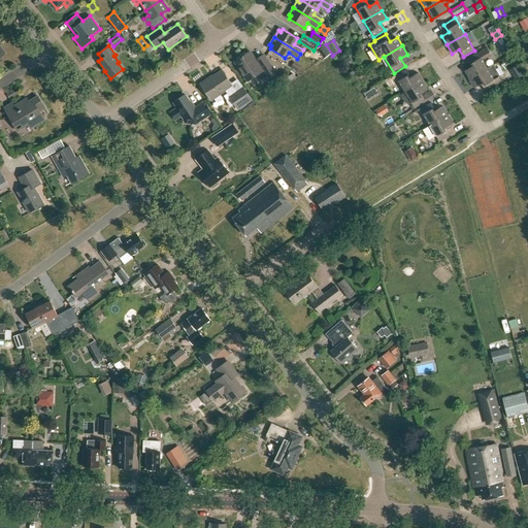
[(464,71),(469,79),(488,68),(483,60),(491,55),(487,47),(467,59),(471,67),(464,71)]
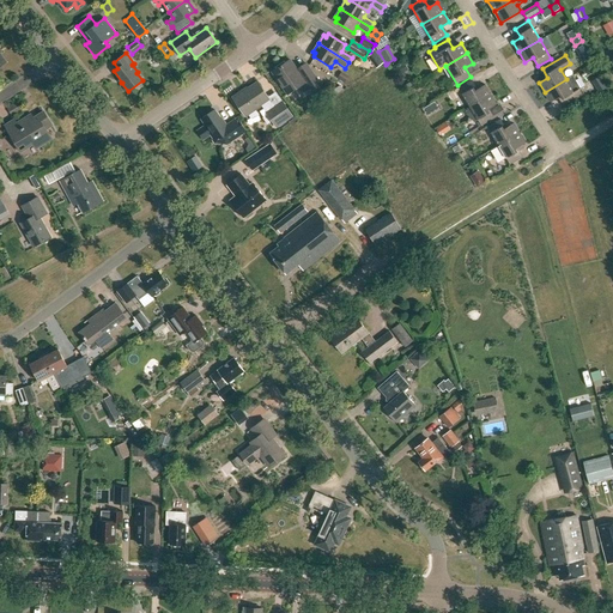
[(283,84),(290,93),(301,85),(305,92),(311,89),(320,83),(308,65),(298,72),(290,60),(279,67),(280,68),(273,73),(281,85),(283,84)]
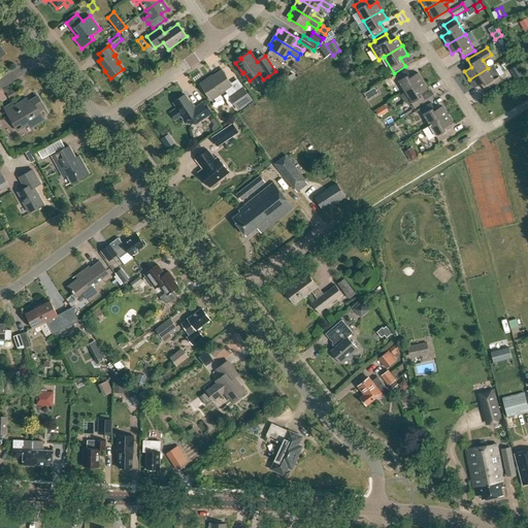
[(341,66),(352,60),(349,54),(338,60),(341,66)]
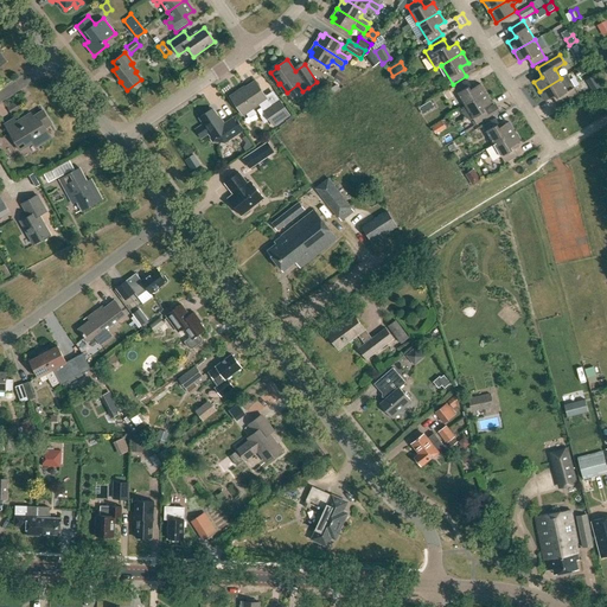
[(339,71),(336,78),(342,82),(345,75),(339,71)]
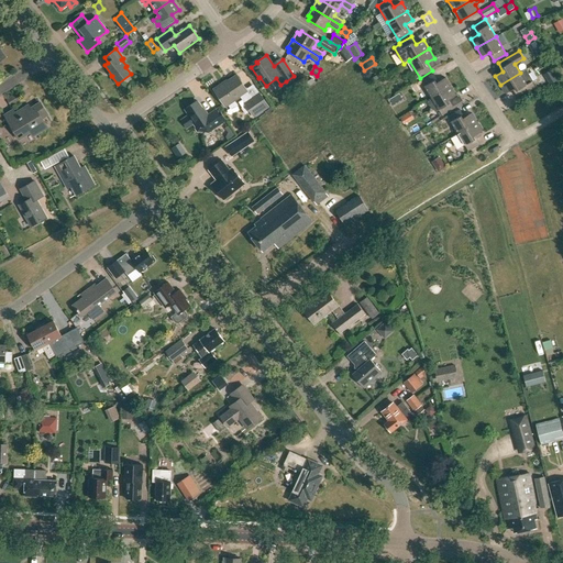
[(514,89),(518,98),(536,87),(532,81),(533,81),(527,69),(520,73),(500,85),(506,94),(514,89)]
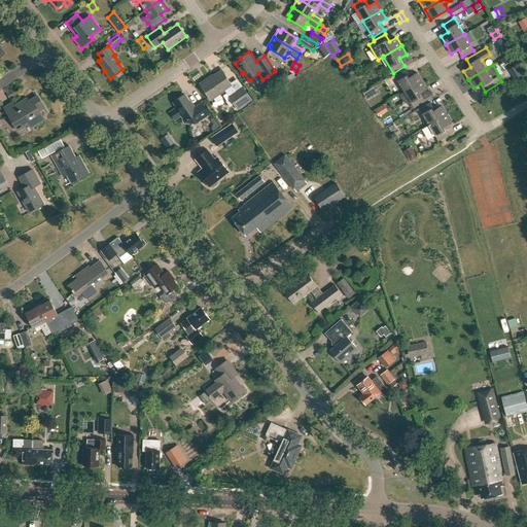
[(394,75),(405,92),(422,81),(417,72),(411,76),(406,69),(394,75)]
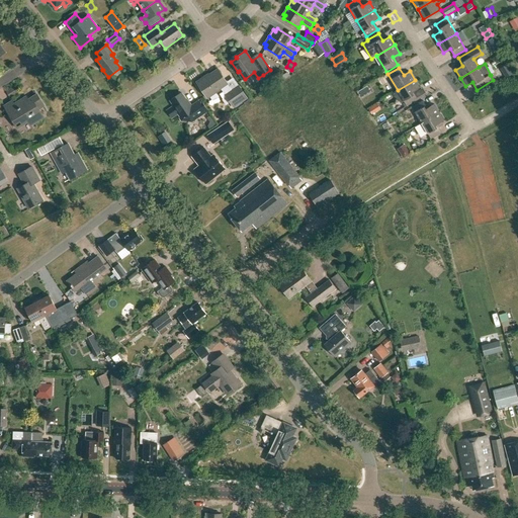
[(208,74),(196,82),(207,98),(221,89),(224,92),(226,91),(236,106),(248,98),(239,85),(232,90),(228,84),(218,69),(209,75),(208,74)]
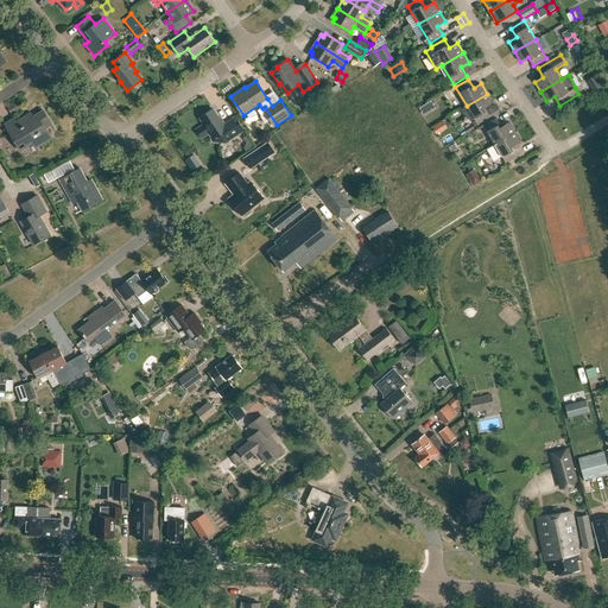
[(467,106),(477,125),(491,116),(486,108),(493,103),(487,94),(467,106)]
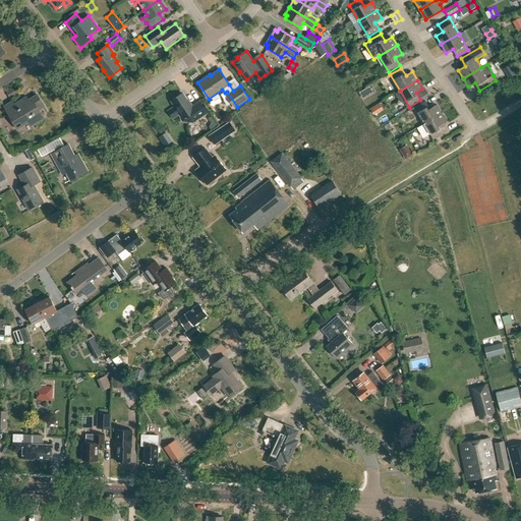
[(6,93),(9,99),(16,94),(13,88),(6,93)]
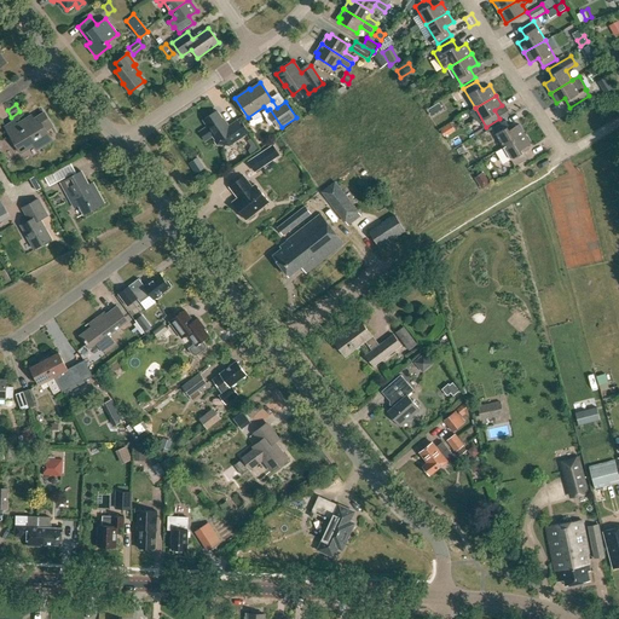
[(434,106),(428,110),(432,116),(439,113),(434,106)]
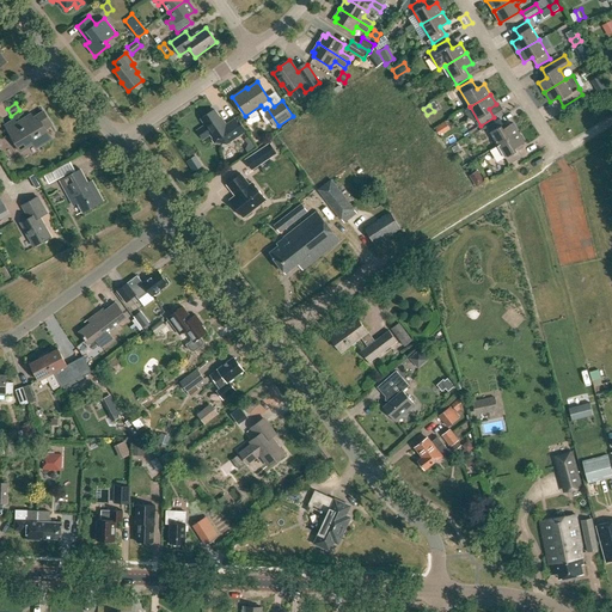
[(204,126),(197,130),(203,140),(210,134),(214,139),(212,140),(214,144),(221,145),(222,142),(226,139),(228,142),(246,130),(237,117),(225,126),(215,110),(201,120),(204,126)]
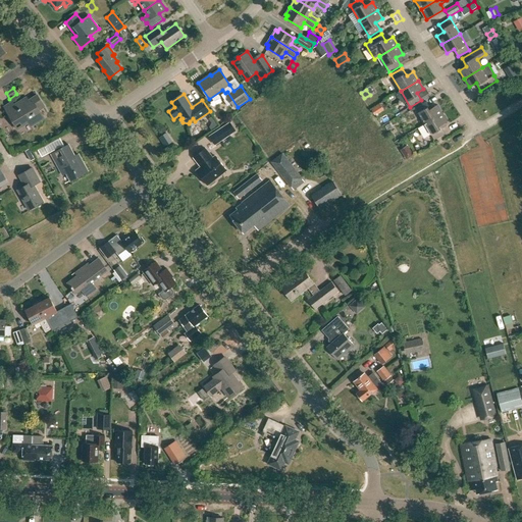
[(12,102),(4,107),(17,128),(29,121),(31,126),(44,118),(39,110),(45,107),(38,96),(28,102),(25,99),(14,105),(12,102)]
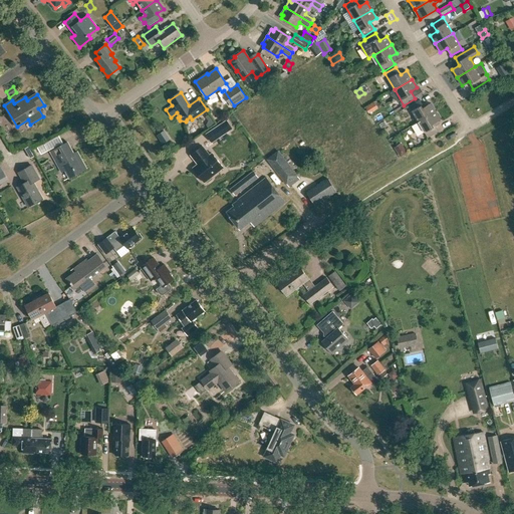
[(409,106),(419,121),(436,111),(431,103),(425,107),(420,99),(409,106)]
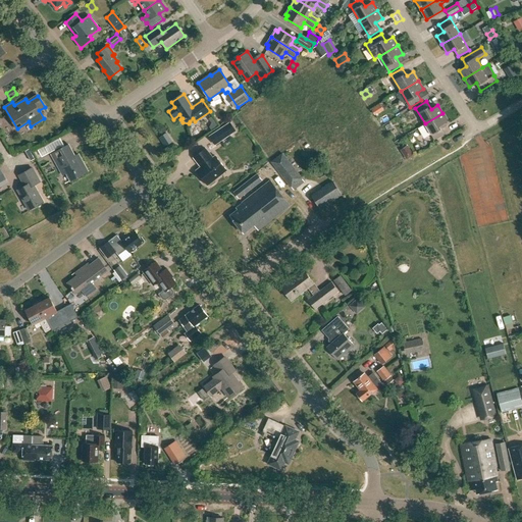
[(425,123),(434,140),(446,134),(440,125),(448,121),(442,113),(425,123)]
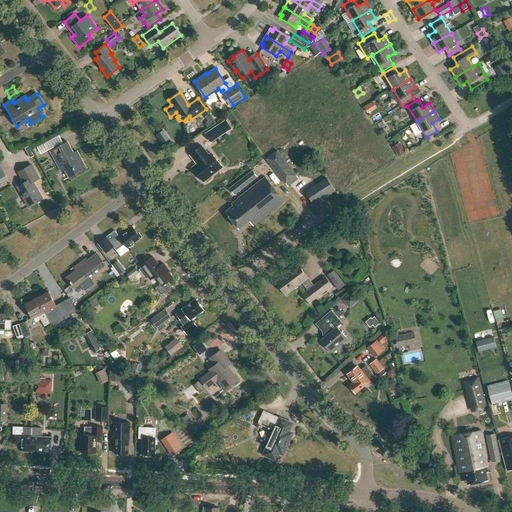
[(205,117),(211,125),(214,123),(209,115),(205,117)]
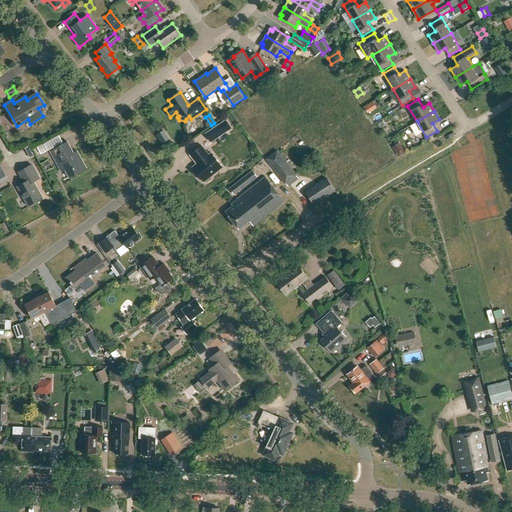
[(225,120),(205,133),(211,142),(231,128),(225,120)]
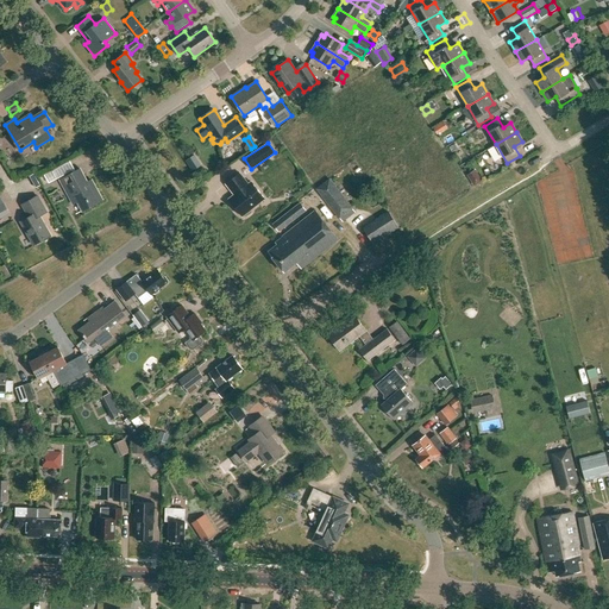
[(198,161),(194,156),(186,161),(193,170),(199,167),(195,162),(198,161)]
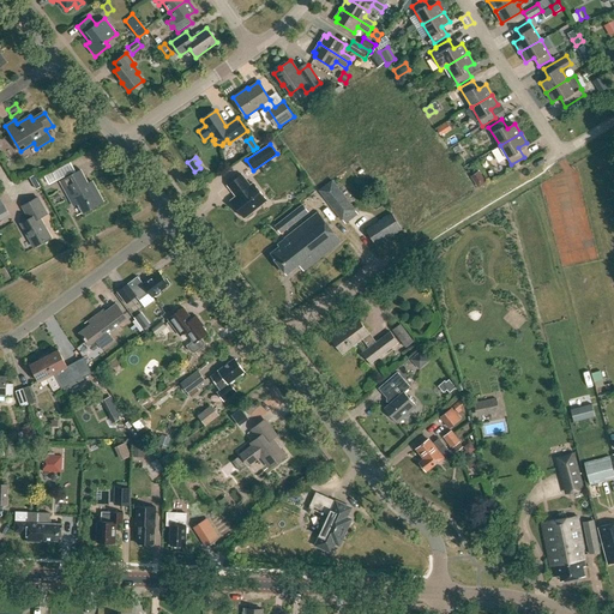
[(74,206),(78,204),(83,214),(103,202),(96,188),(91,191),(80,170),(61,181),(74,206)]
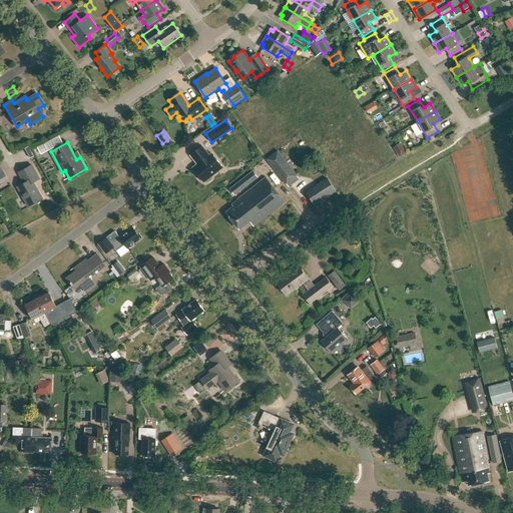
[(197,176),(200,179),(202,180),(204,182),(205,181),(207,181),(211,178),(211,176),(223,167),(211,153),(209,155),(202,145),(190,155),(197,164),(192,167),(197,173),(197,176)]
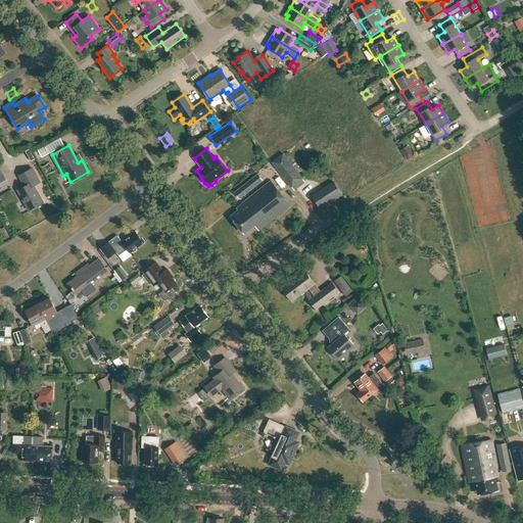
[(304,182),(283,153),(272,162),(294,190),(304,182)]
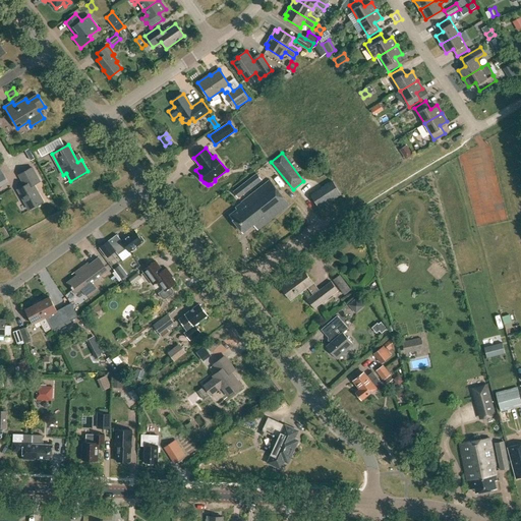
[(19,175),(25,186),(18,190),(29,210),(43,201),(34,185),(40,181),(33,168),(19,175)]
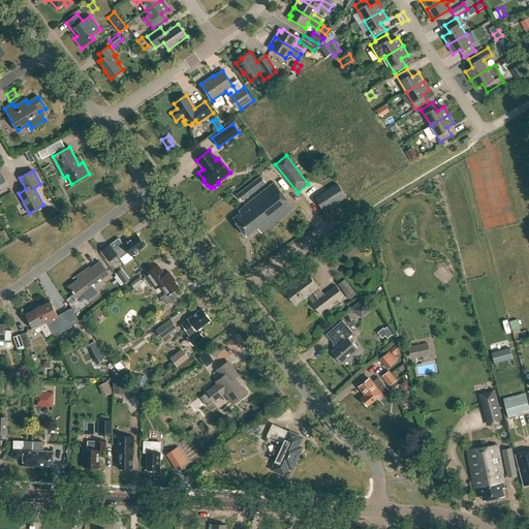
[(238,194),(242,200),(266,183),(260,177),(238,194)]
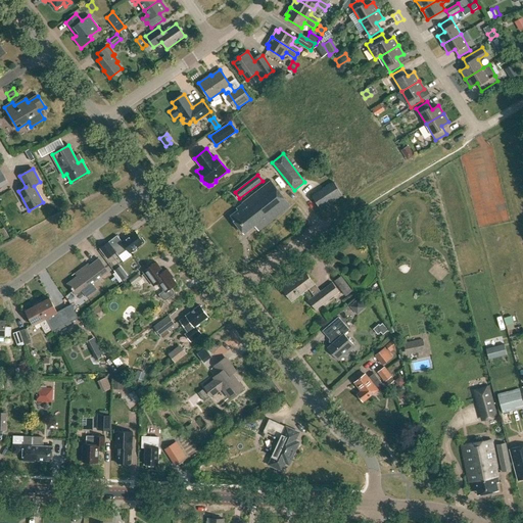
[(243,203),(237,208),(238,210),(231,216),(244,234),(254,226),(258,230),(290,205),(271,181),(243,203)]
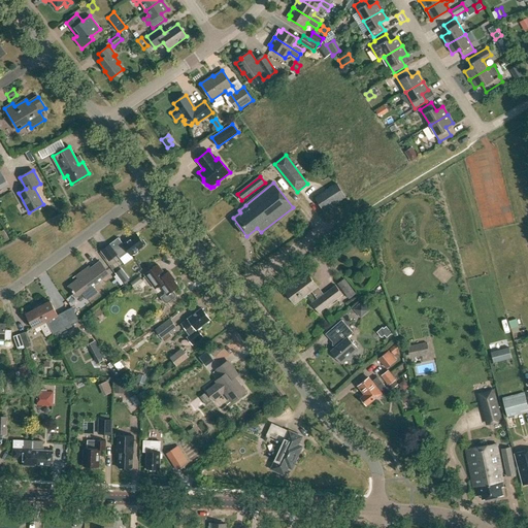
[(326,210),(348,197),(339,185),(319,198),(326,210)]
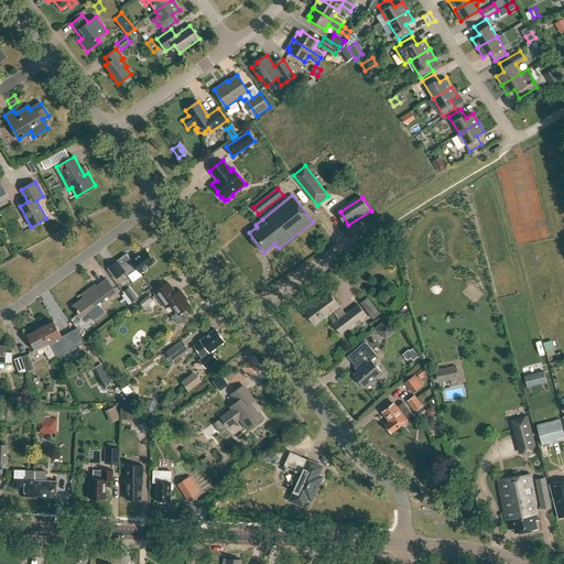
[(132,261),(127,255),(108,268),(117,279),(126,272),(128,275),(138,269),(140,273),(142,272),(143,272),(147,269),(148,268),(156,261),(153,256),(151,256),(147,250),(132,261)]
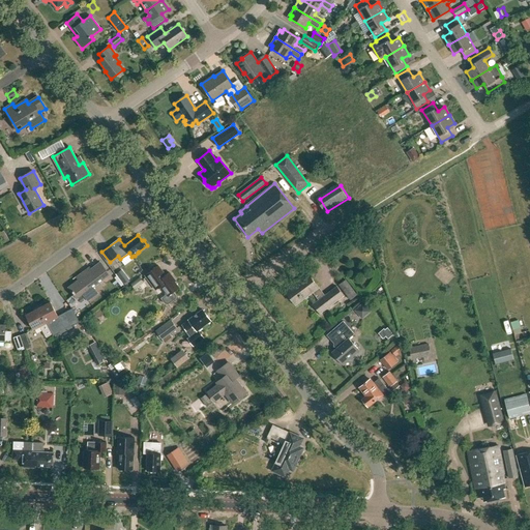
[(90,267),(77,277),(79,280),(69,287),(75,294),(76,296),(82,292),(88,300),(98,293),(93,287),(110,274),(100,262),(91,269),(90,267)]
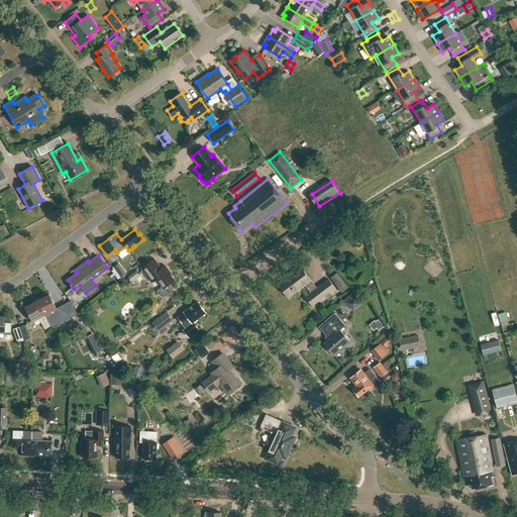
[(141,269),(151,283),(157,279),(163,287),(158,291),(162,296),(164,297),(172,291),(172,289),(170,285),(175,281),(170,275),(171,274),(166,266),(162,269),(154,259),(141,269)]
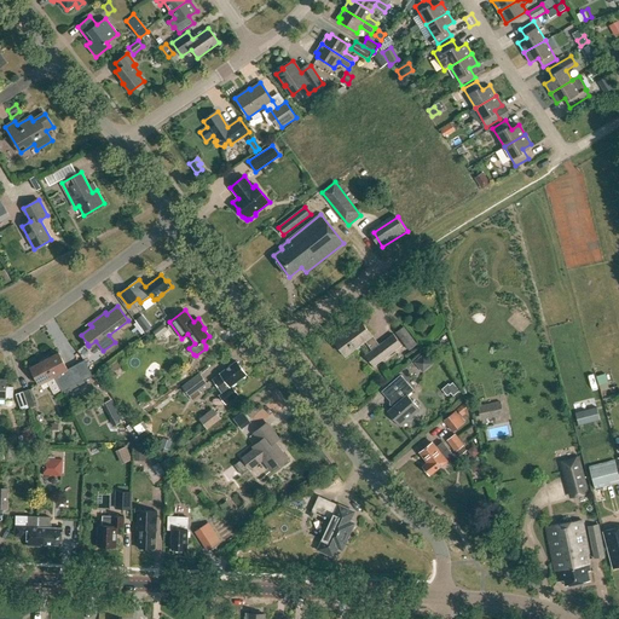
[(333,341),(346,357),(365,342),(372,351),(365,356),(374,366),(401,346),(394,335),(380,346),(360,320),(333,341)]
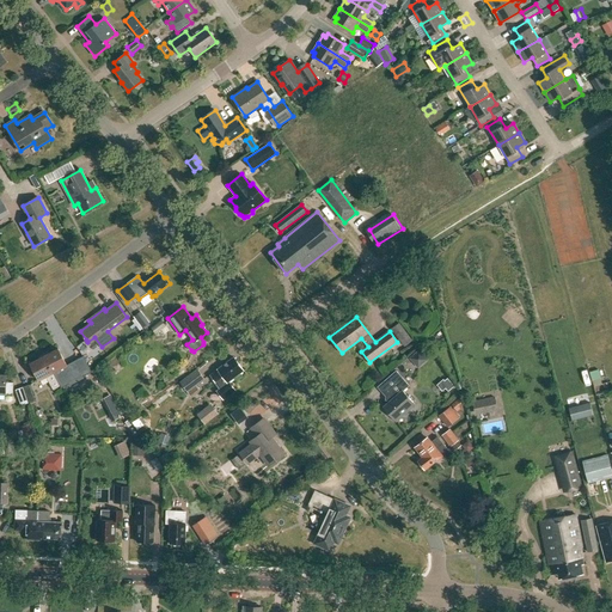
[(152,328),(157,335),(167,326),(163,320),(152,328)]
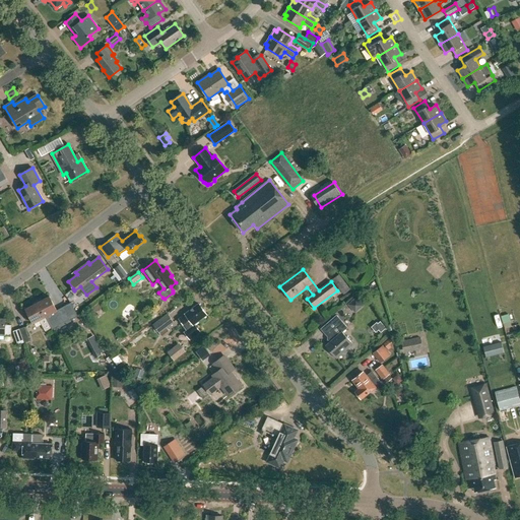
[(333,279),(344,295),(352,288),(340,274),(333,279)]
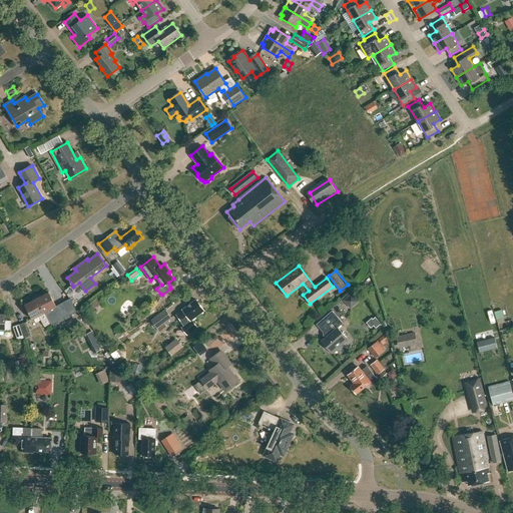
[(49,293),(37,299),(50,324),(51,326),(77,312),(76,312),(70,300),(70,299),(56,306),(49,293)]
